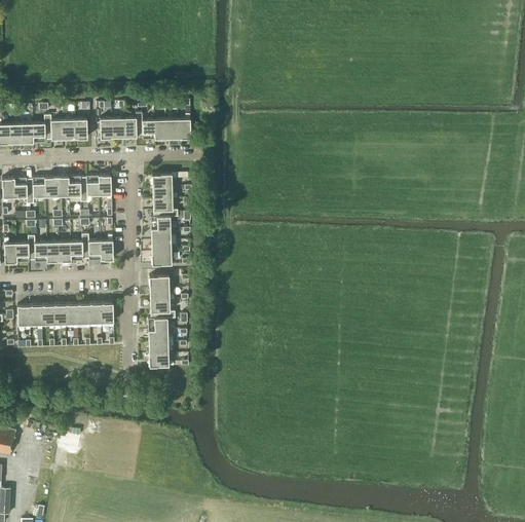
[(126,139),(140,139),(140,114),(136,114),(136,119),(126,119),(126,139)]
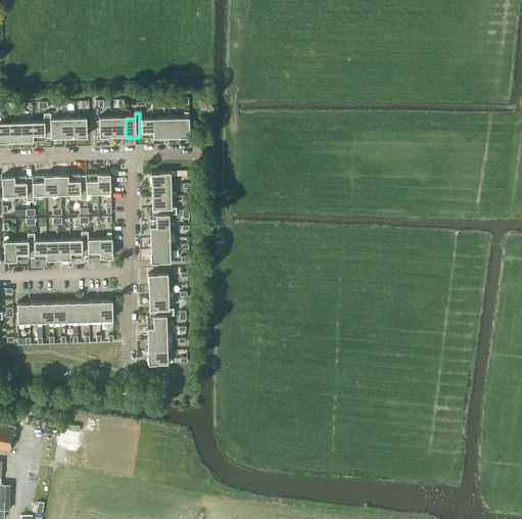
[(142,140),(152,140),(151,121),(142,121),(142,113),(139,113),(139,138),(142,138),(142,140)]
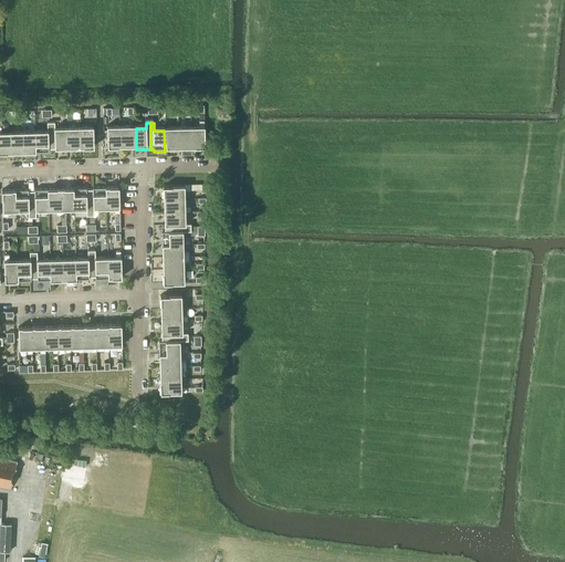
[(205,124),(200,124),(200,129),(191,129),(192,151),(206,151),(206,129),(205,124)]
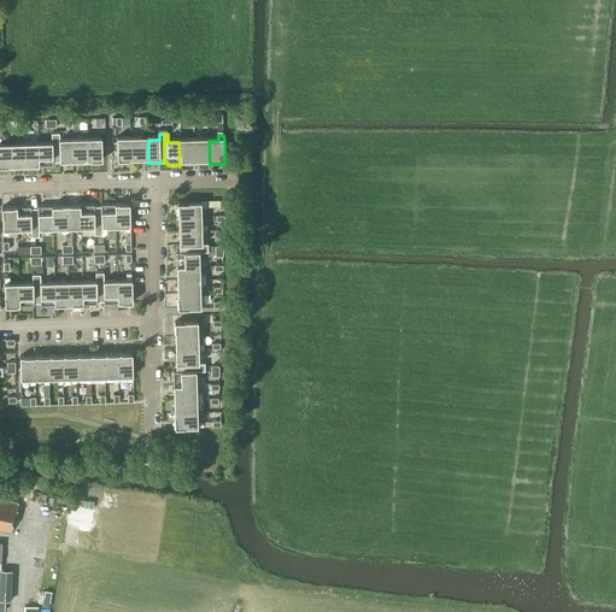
[(58,165),(74,165),(72,142),(62,142),(62,136),(57,137),(58,165)]
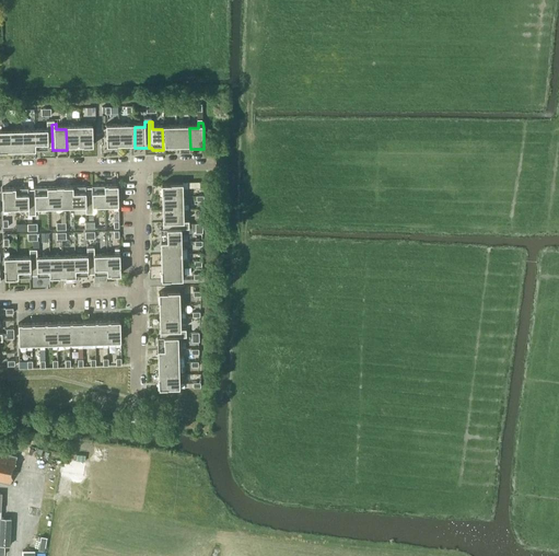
[(49,150),(53,150),(51,125),(48,125),(48,132),(38,132),(39,153),(49,153),(49,150)]
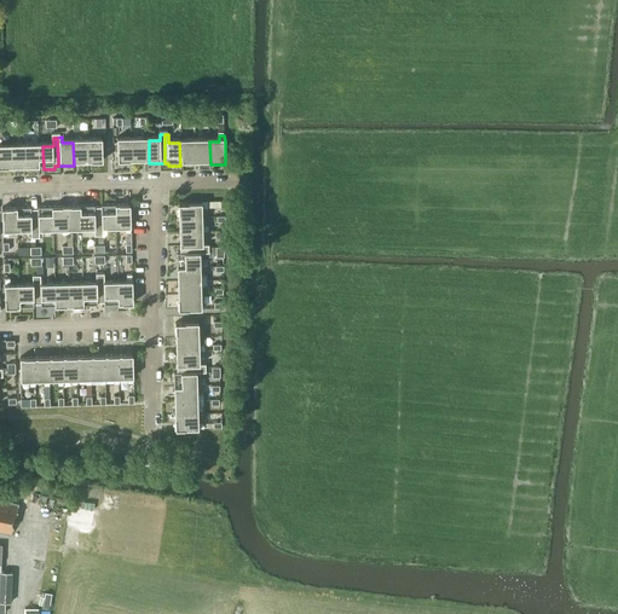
[(119,164),(134,163),(133,140),(119,142),(119,164)]
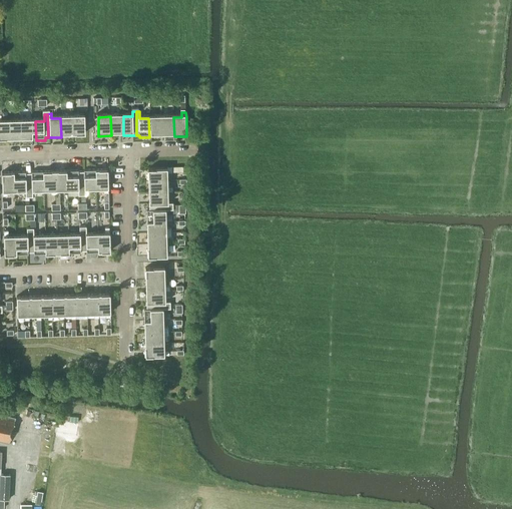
[(111,135),(123,135),(123,116),(110,116),(111,135)]
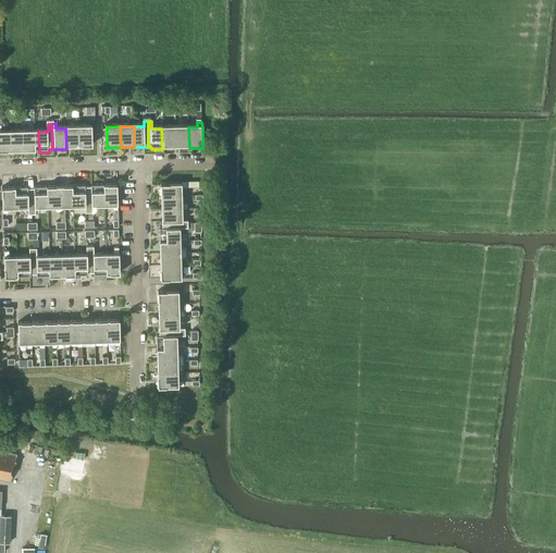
[(0,154),(12,154),(11,133),(2,133),(2,128),(0,127),(0,154)]
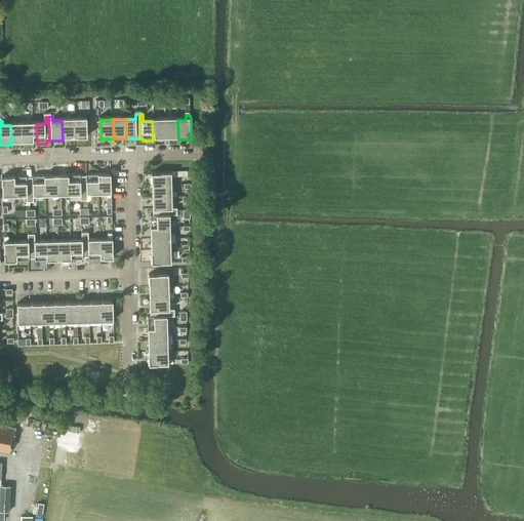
[(63,141),(75,141),(75,120),(62,121),(63,141)]
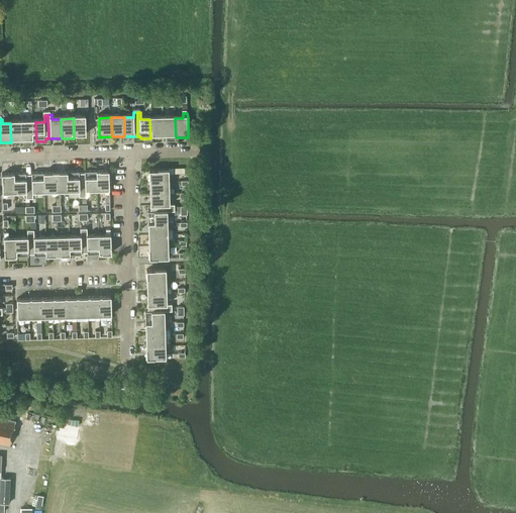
[(74,138),(87,137),(86,118),(74,118),(74,138)]
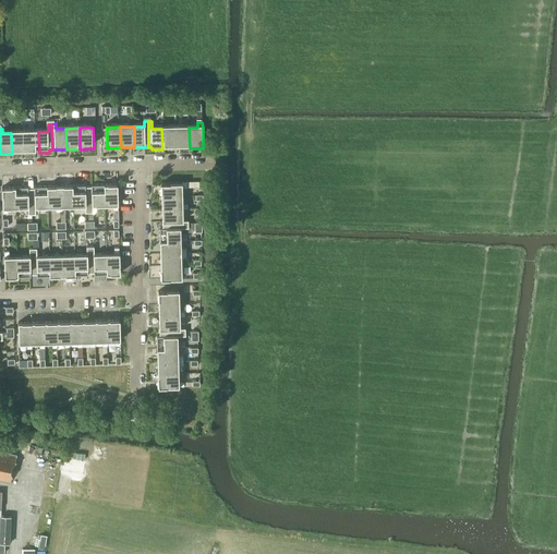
[(176,149),(190,148),(189,128),(176,129),(176,149)]
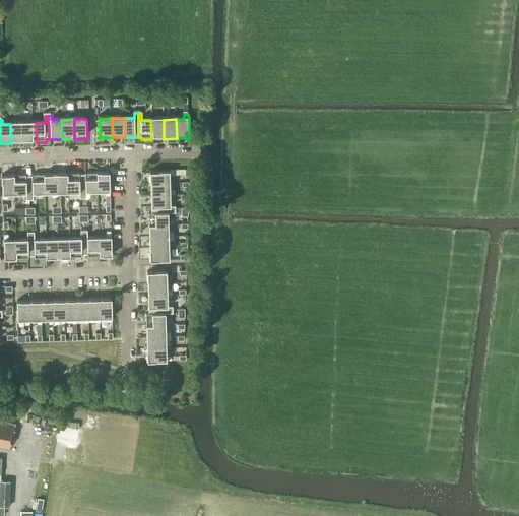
[(151,139),(164,139),(164,120),(150,120),(151,139)]
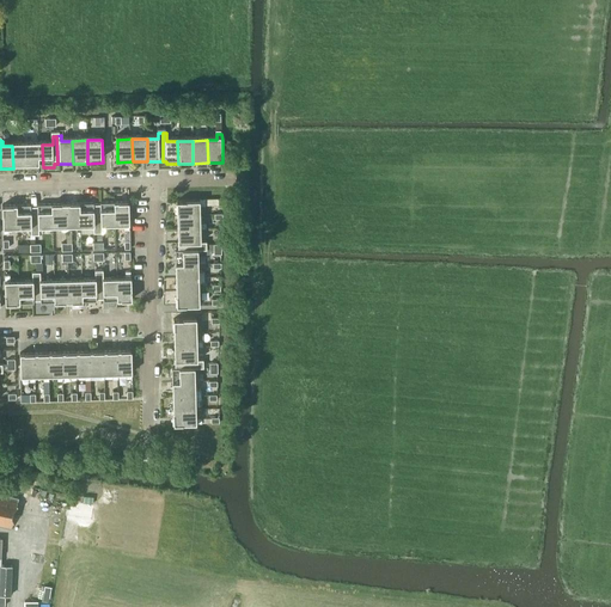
[(28,169),(43,167),(42,145),(28,146),(28,169)]
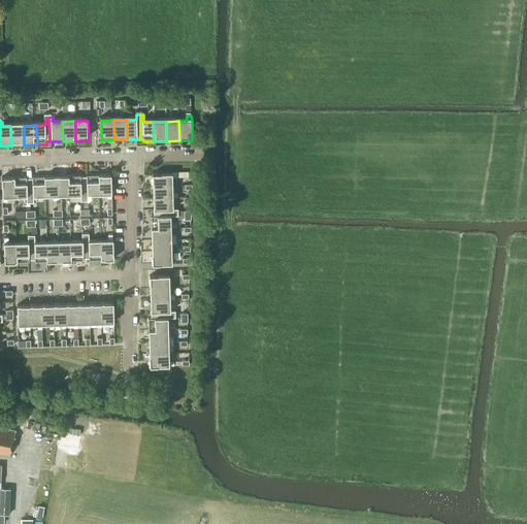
[(24,145),(24,126),(10,126),(11,145),(24,145)]
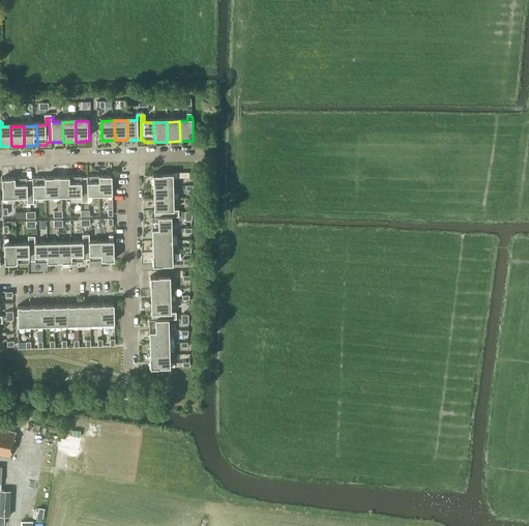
[(154,191),(174,190),(174,182),(179,181),(179,177),(174,177),(154,177),(154,191)]
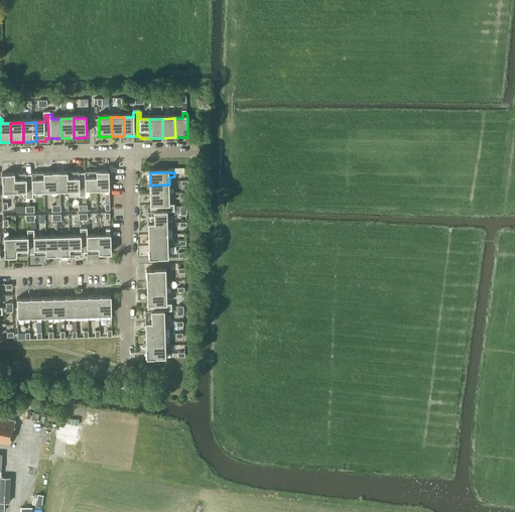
[(96,193),(96,173),(86,173),(86,175),(83,175),(84,200),(87,200),(87,194),(96,193)]
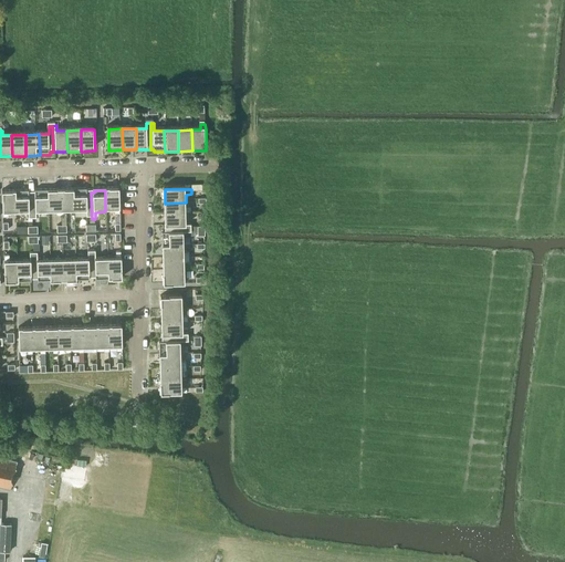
[(105,190),(105,211),(115,211),(116,217),(121,216),(121,211),(119,190),(105,190)]
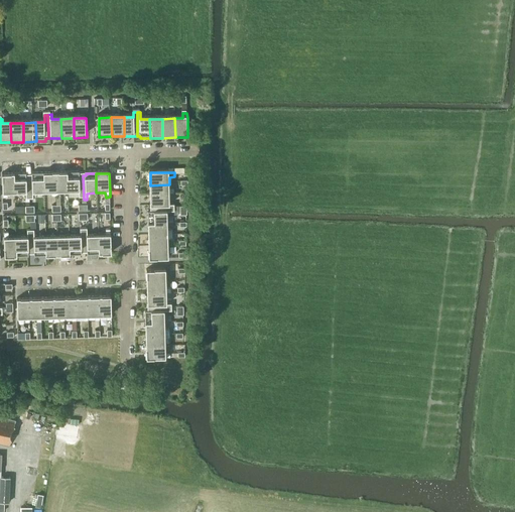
[(56,199),(56,174),(42,175),(43,195),(52,195),(52,199),(56,199)]
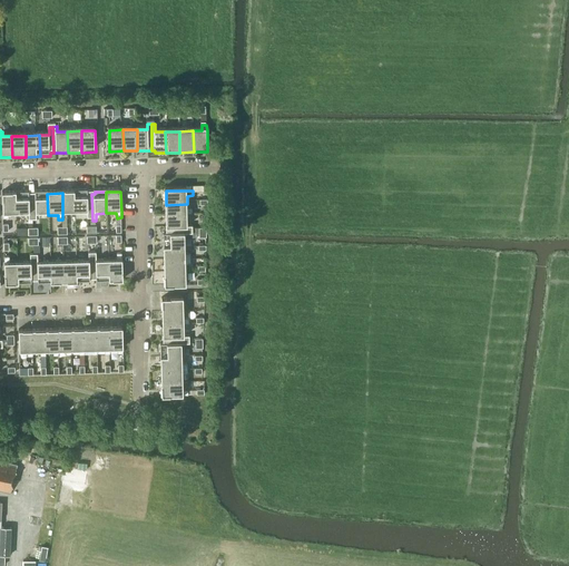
[(78,214),(77,193),(62,193),(62,220),(67,220),(67,214),(78,214)]
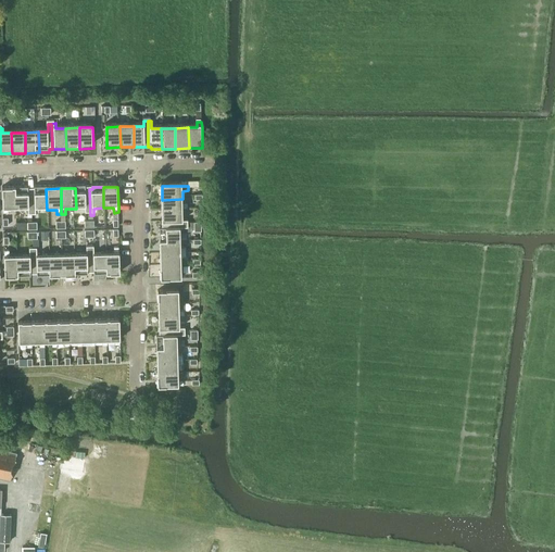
[(90,215),(89,189),(86,189),(86,188),(75,188),(76,209),(86,209),(86,215),(90,215)]
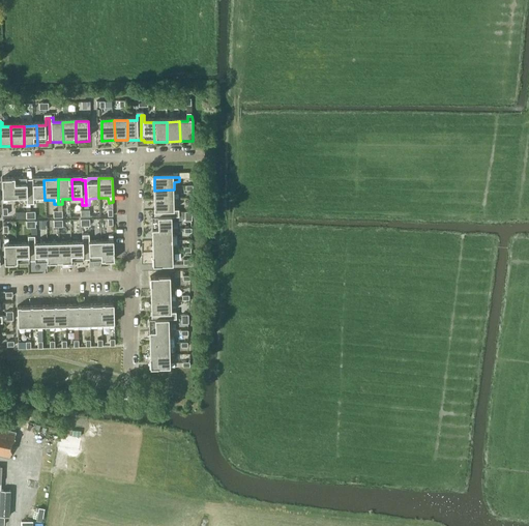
[(31,207),(30,182),(27,182),(27,180),(18,181),(18,201),(27,200),(28,207),(31,207)]
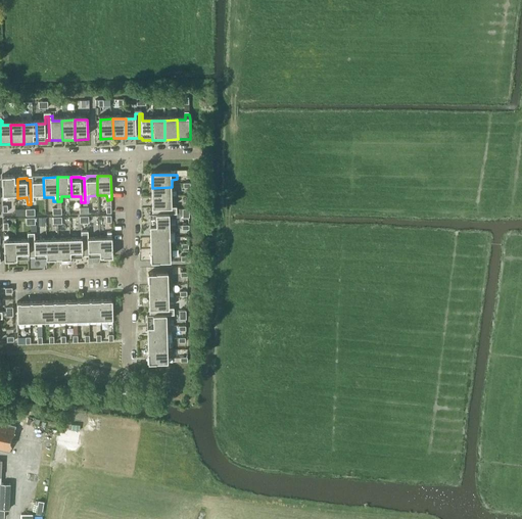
[(44,197),(43,178),(33,178),(33,180),(30,180),(31,204),(34,204),(34,197),(44,197)]
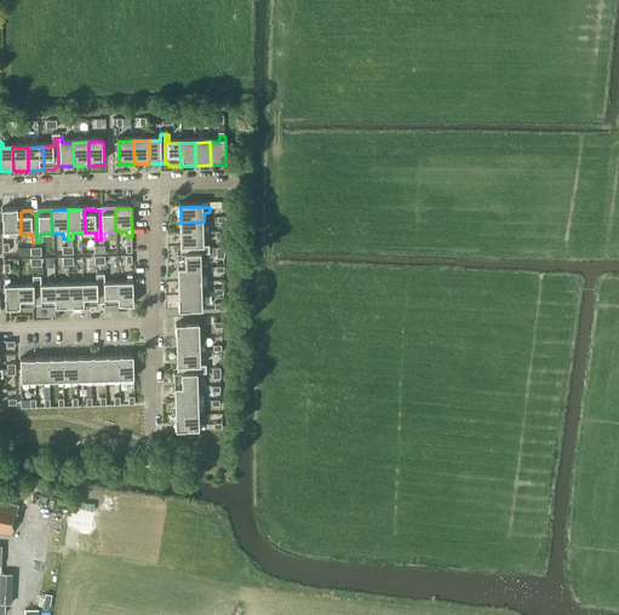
[(21,235),(21,212),(4,212),(4,235),(5,241),(10,241),(10,235),(21,235)]
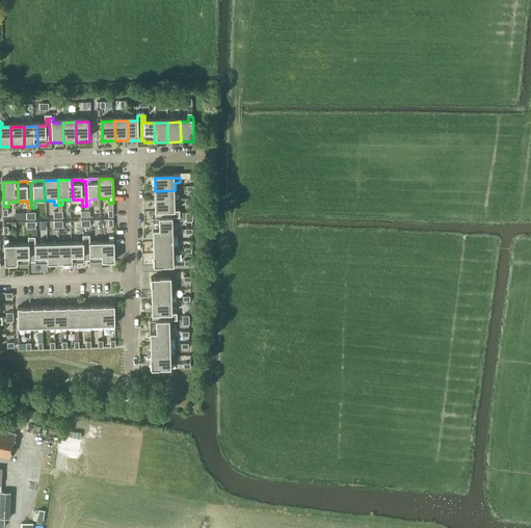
[(175,190),(155,191),(155,204),(176,204),(176,203),(180,202),(180,198),(176,198),(175,190)]
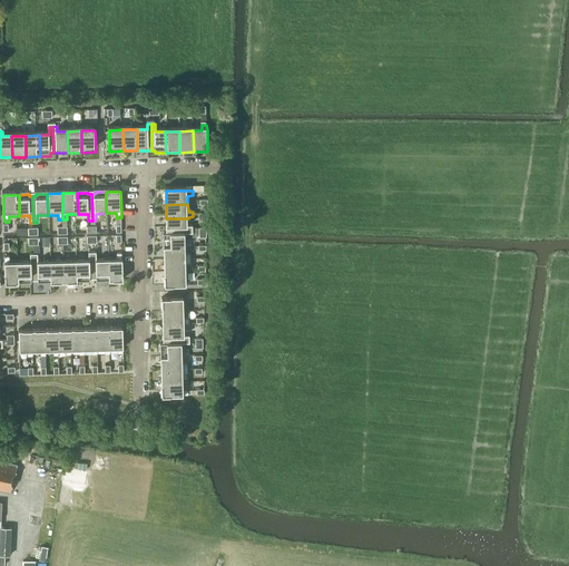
[(167,234),(194,233),(194,230),(188,230),(188,218),(166,218),(167,234)]
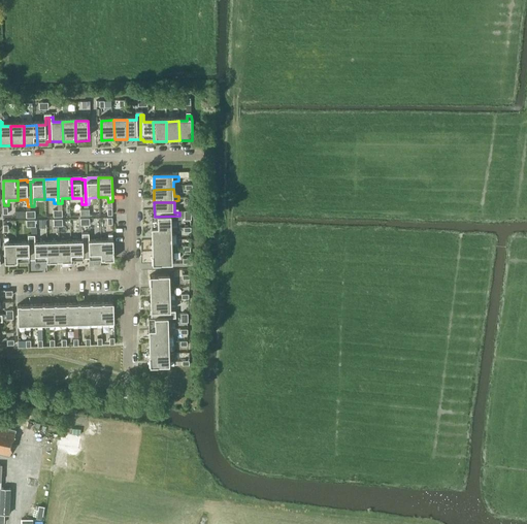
[(153,230),(172,230),(172,220),(179,220),(179,216),(155,217),(155,219),(152,219),(153,230)]
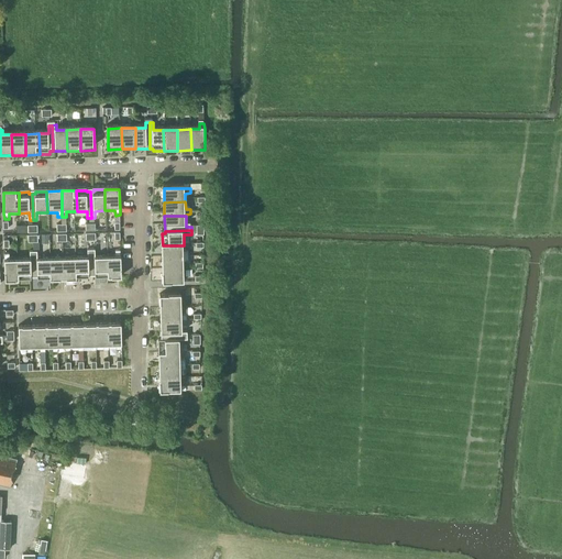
[(163,260),(189,260),(189,254),(184,254),(184,245),(163,245),(163,260)]
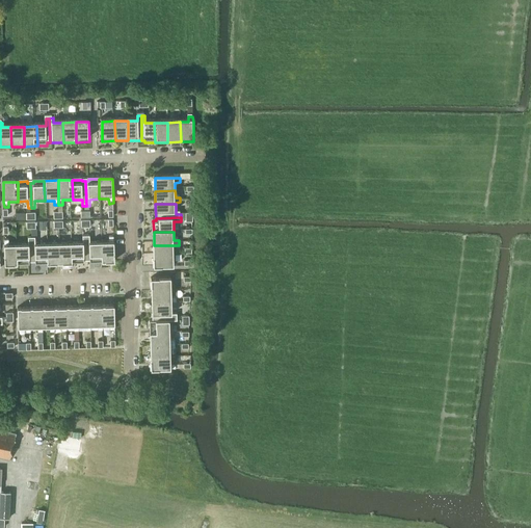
[(87,263),(87,238),(83,238),(83,245),(74,245),(74,265),(85,265),(84,263),(87,263)]
